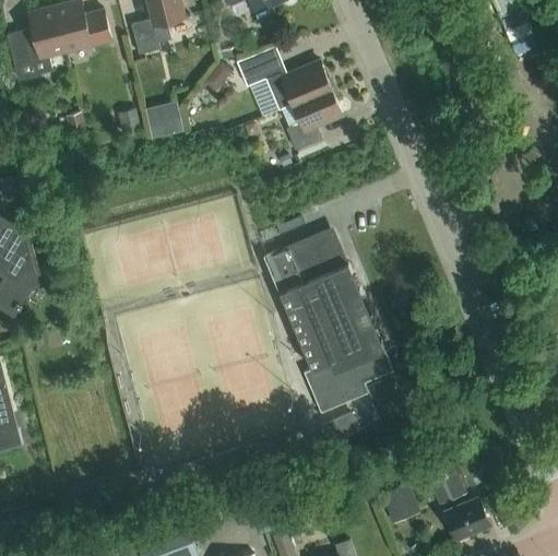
[(81,0),(55,7),(66,52),(111,42),(104,11),(84,15),(81,0)]
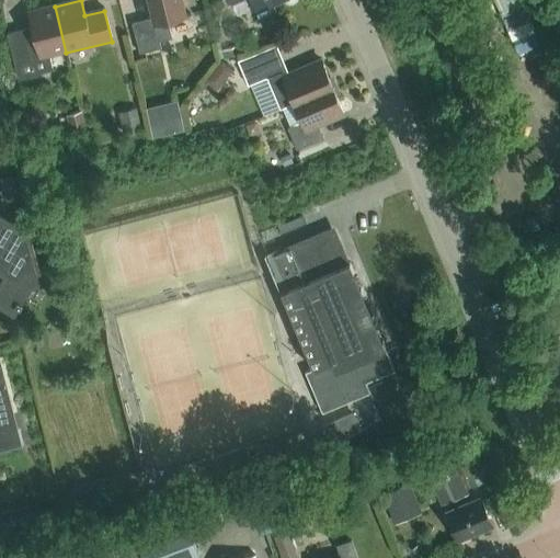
[(185,20),(180,0),(148,0),(152,20),(132,24),(139,56),(161,50),(159,44),(172,41),(168,23),(185,20)]
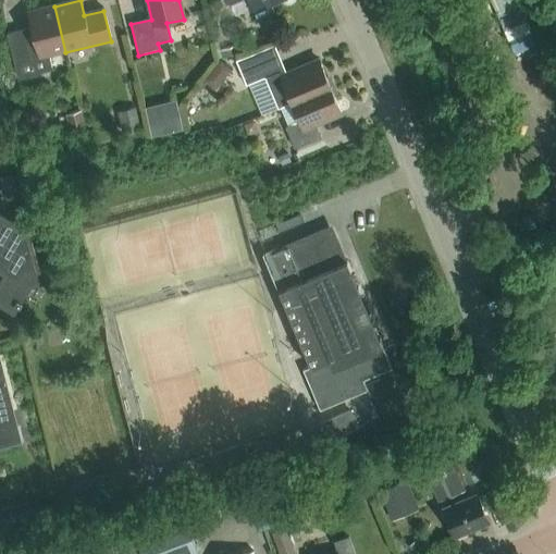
[(221,0),(224,7),(238,2),(242,0),(248,0),(255,15),(288,1),(287,0),(221,0)]
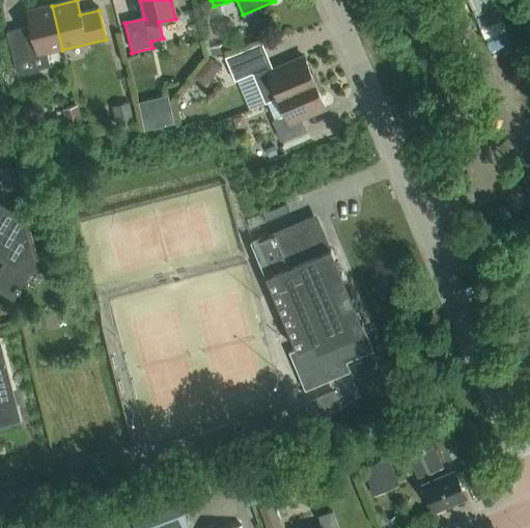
[(49,67),(46,54),(62,50),(52,6),(27,12),(31,28),(6,33),(17,76),(49,67)]
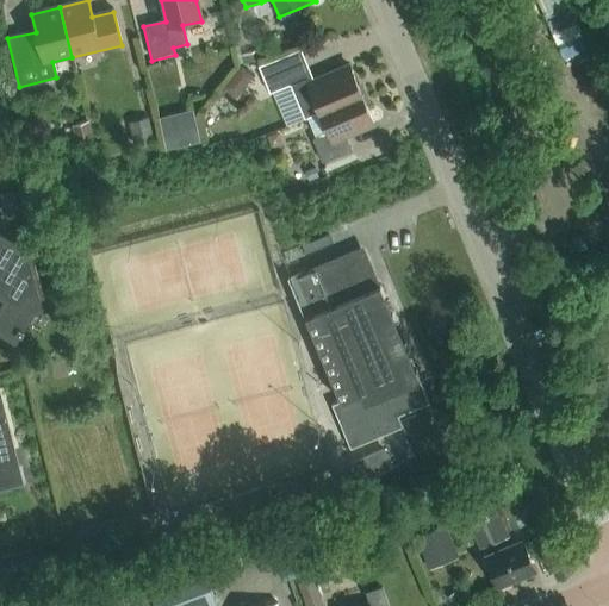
[(319,112),(321,114),(361,98),(349,68),(314,82),(299,50),(258,68),(269,94),(290,86),(304,119),(319,112)]
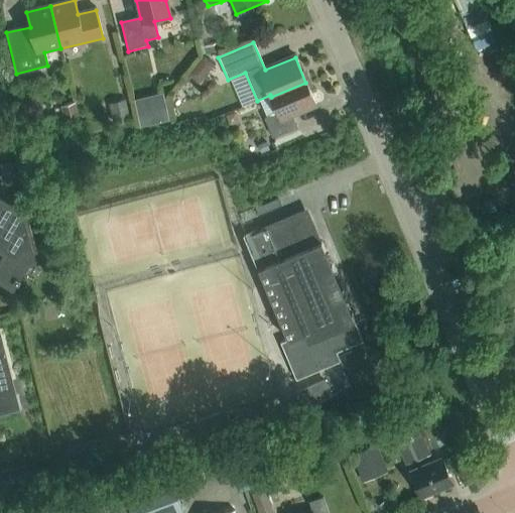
[(218,44),(203,48),(205,56),(220,53),(218,44)]
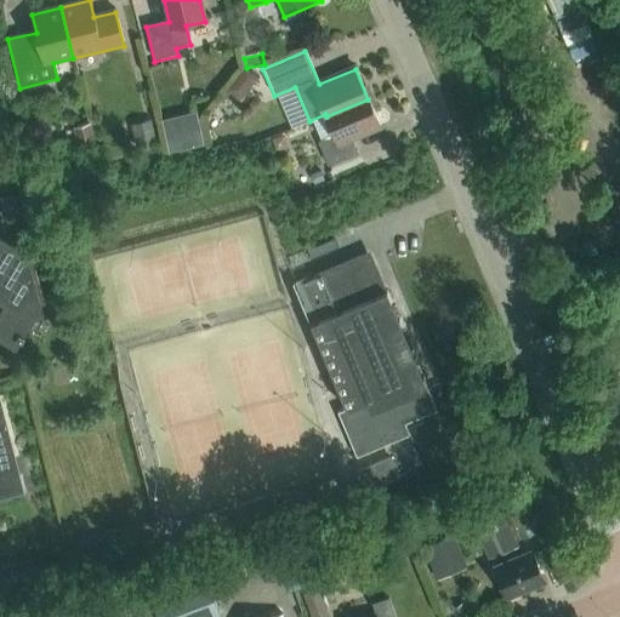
[(238,78),(251,87),(257,80),(244,70),(238,78)]
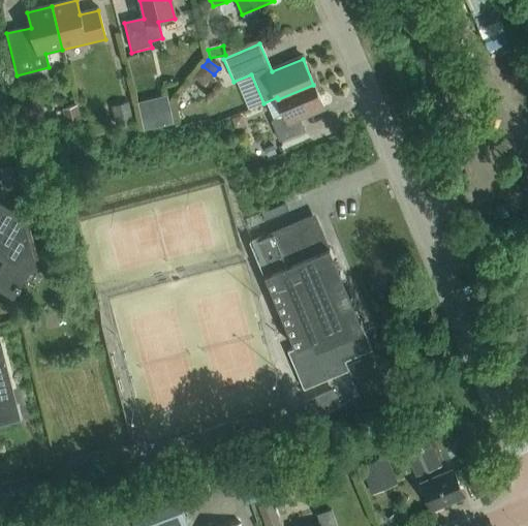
[(324,111),(313,85),(278,99),(285,117),(272,123),(280,143),(305,132),(300,121),(324,111)]
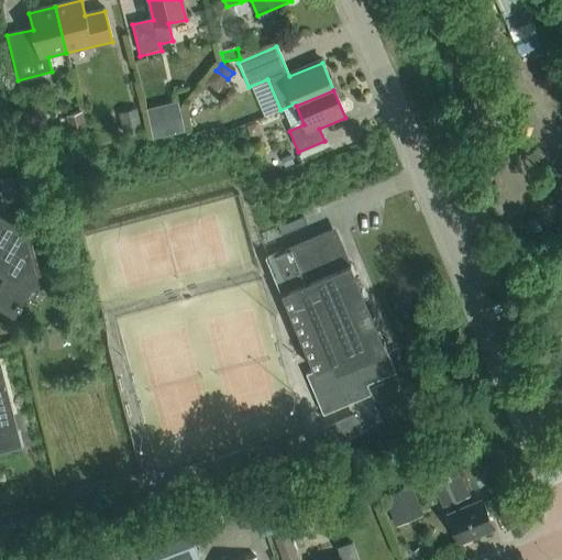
[(163,138),(195,130),(188,99),(156,107),(163,138)]
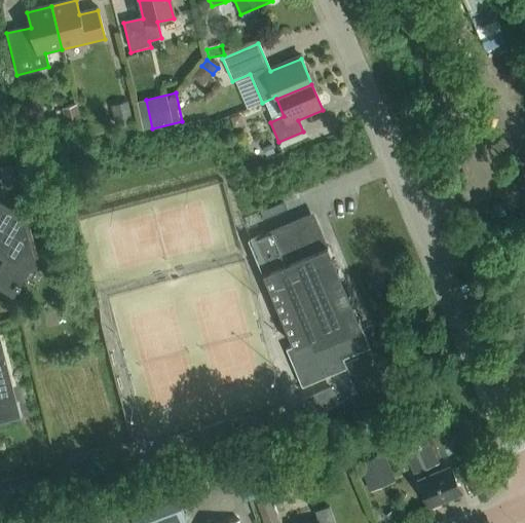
[(126,102),(109,107),(115,127),(133,123),(126,102)]
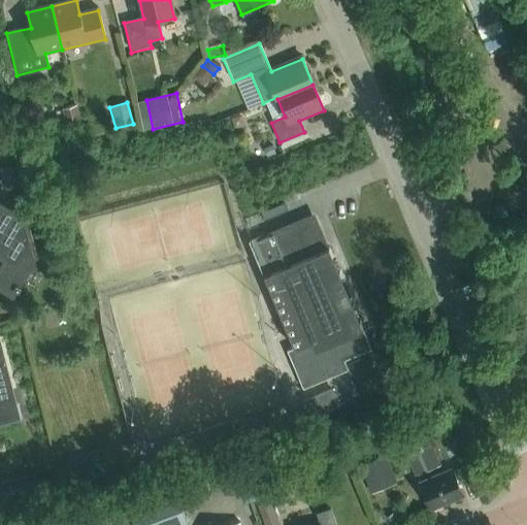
[(79,122),(76,107),(62,109),(64,119),(60,120),(61,126),(79,122)]
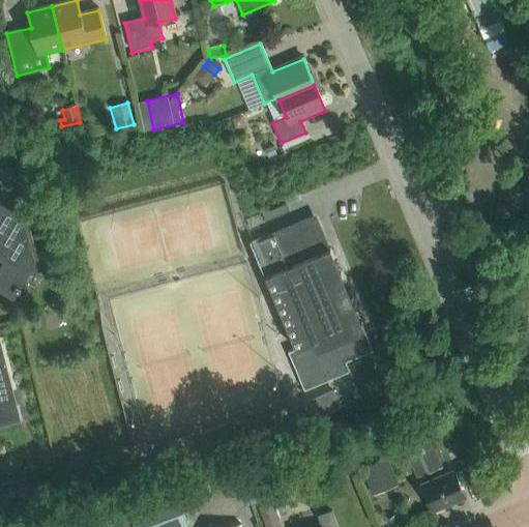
[(267,159),(276,156),(273,147),(264,150),(267,159)]
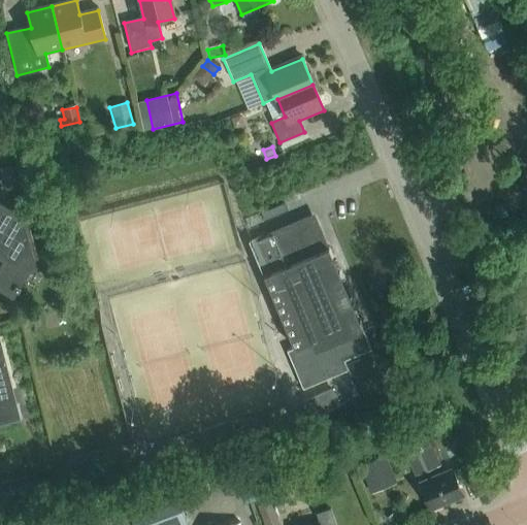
[(30,163),(9,168),(14,189),(35,184),(30,163)]
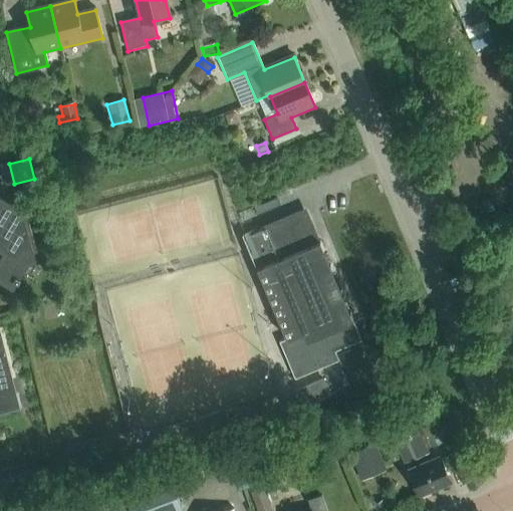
[(0,246),(2,248),(0,251),(0,291),(5,290),(9,288),(12,285),(14,281),(18,283),(21,278),(17,276),(26,261),(36,258),(22,204),(12,208),(0,201),(0,246)]
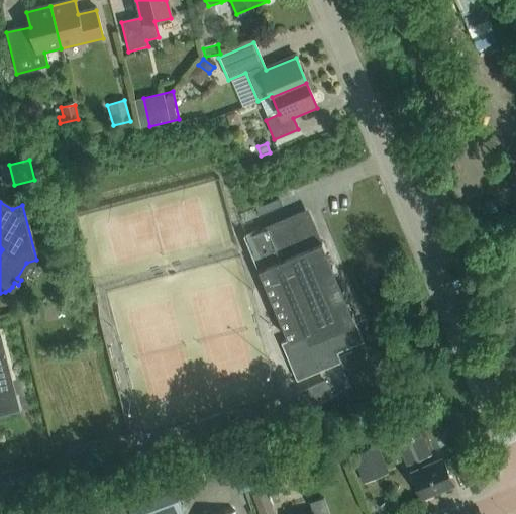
[(245,240),(288,342),(289,343),(304,336),(308,345),(354,325),(355,325),(320,244),(317,245),(305,216),(245,240)]
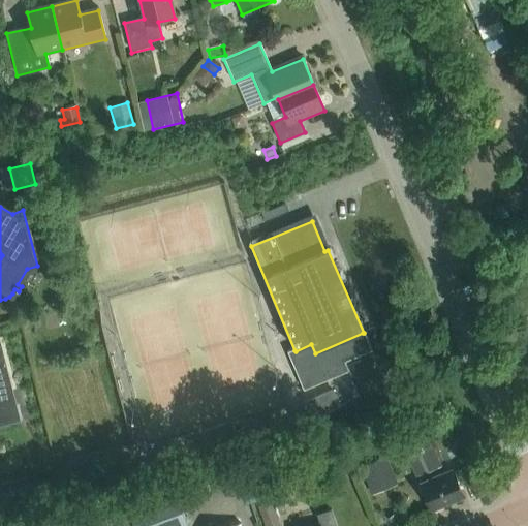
[(296,351),(294,350),(287,353),(303,392),(348,372),(344,364),(371,352),(363,333),(315,353),(311,344),(296,351)]
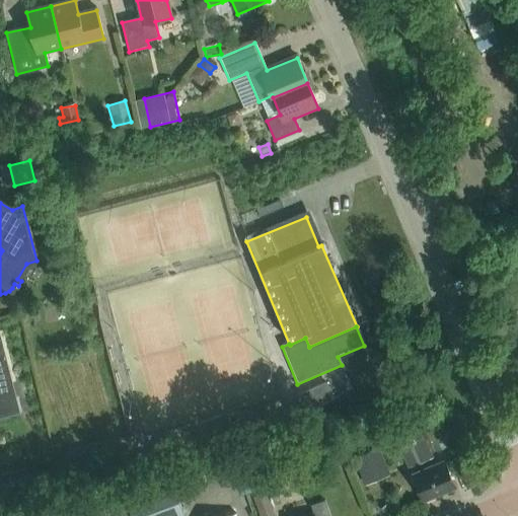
[(0,414),(12,411),(6,387),(10,386),(4,360),(0,362),(0,414)]
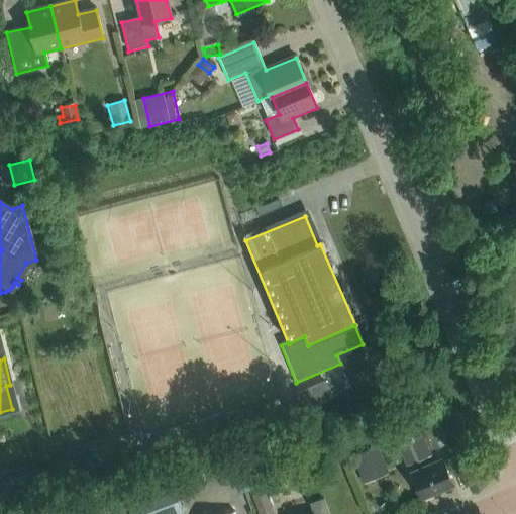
[(442,425),(402,441),(412,465),(451,448),(442,425)]
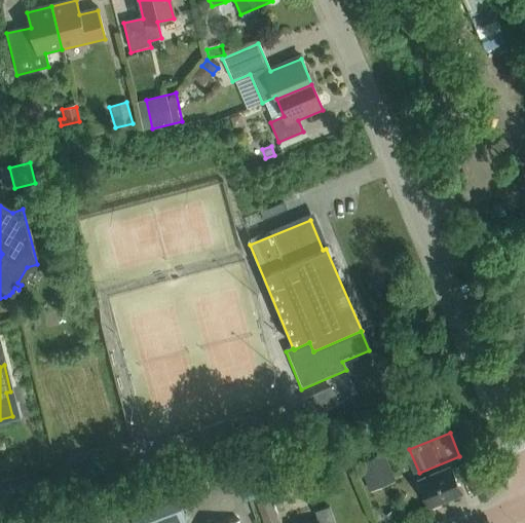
[(357,465),(368,495),(396,485),(384,455),(357,465)]
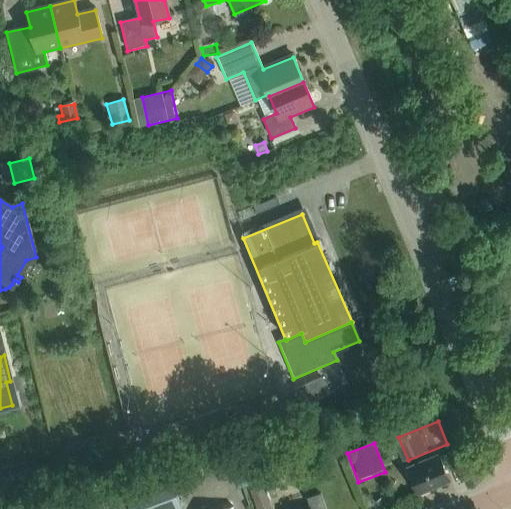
[(266,475),(255,445),(221,457),(233,487),(266,475)]
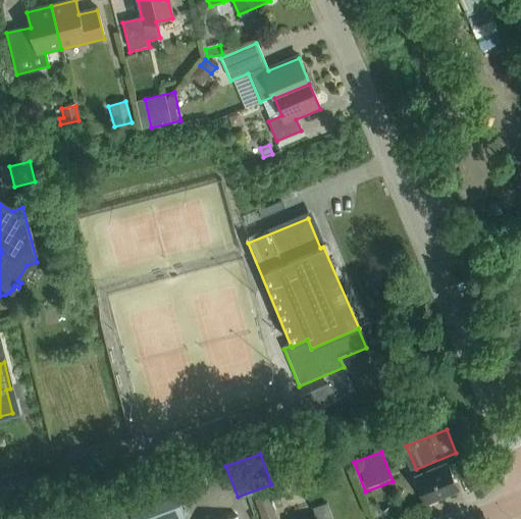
[(335,476),(342,474),(339,464),(328,468),(330,474),(335,476)]
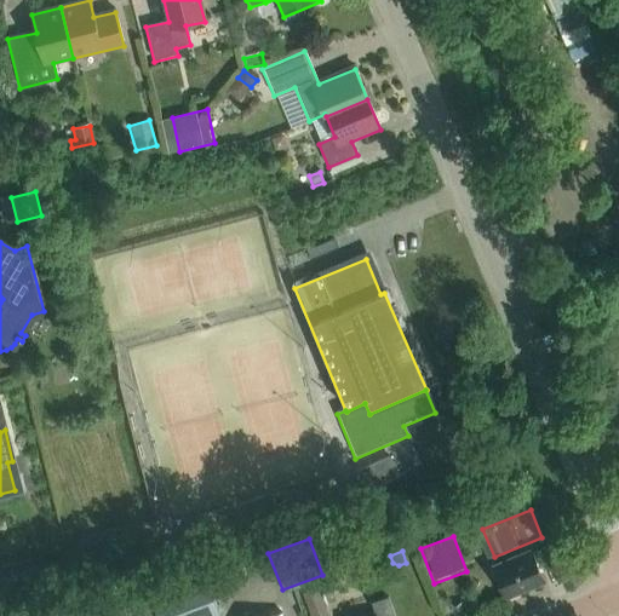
[(505,600),(545,585),(532,552),(492,569),(505,600)]
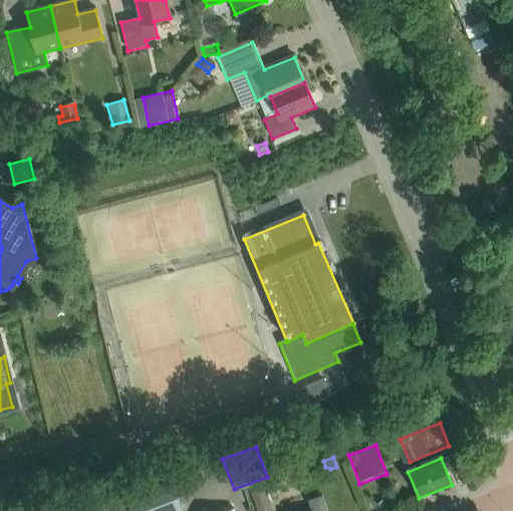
[(278,491),(273,478),(248,487),(257,510),(260,510),(268,507),(264,496),(278,491)]
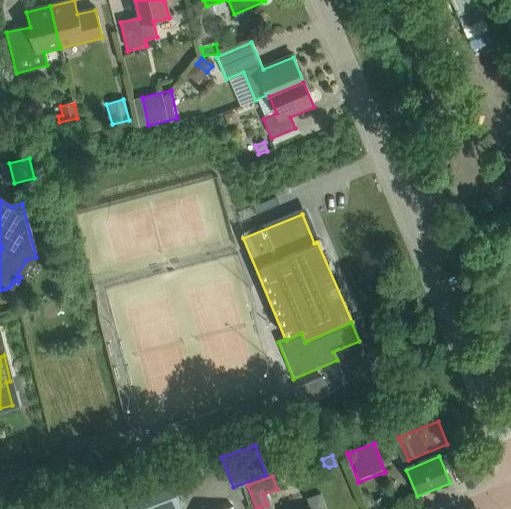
[(181,508),(170,479),(125,496),(130,508),(181,508)]
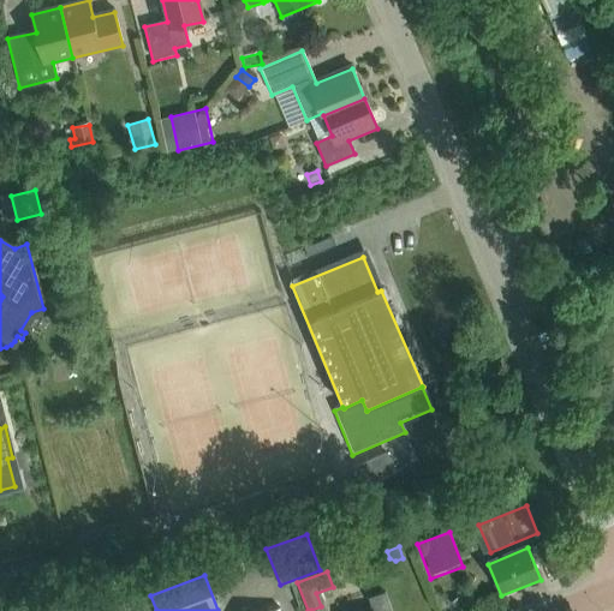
[(389,610),(385,594),(365,601),(369,610),(389,610)]
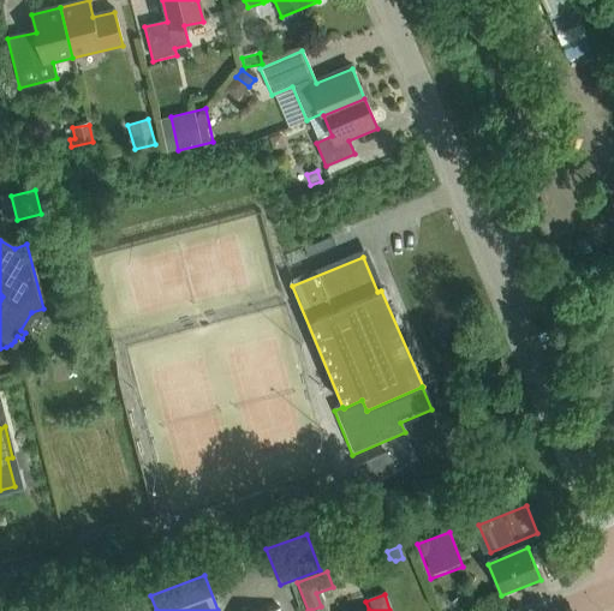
[(153,610),(148,595),(129,601),(131,610),(153,610)]
